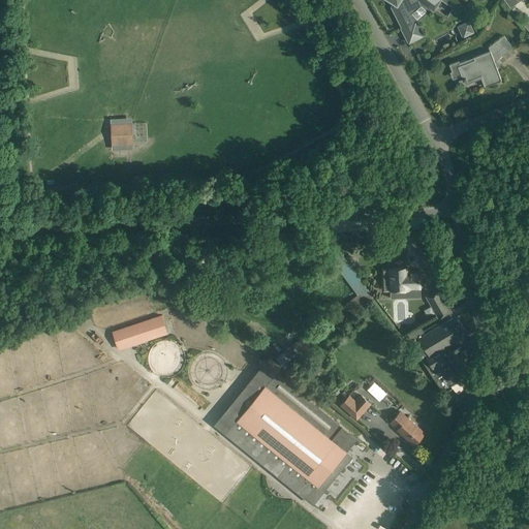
[(391,0),(395,2),(392,7),(402,28),(409,43),(424,35),(416,21),(413,22),(408,12),(416,8),(421,0),(422,0),(435,8),(439,0),(391,0)]
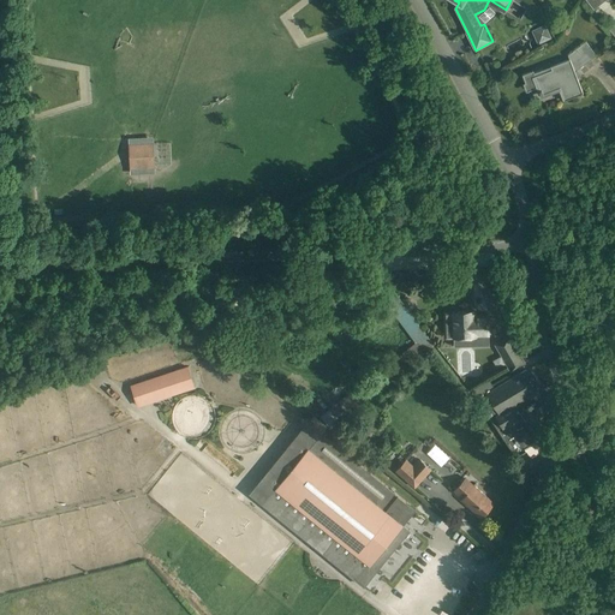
[(550,37),(544,27),(533,31),(538,43),(550,37)]
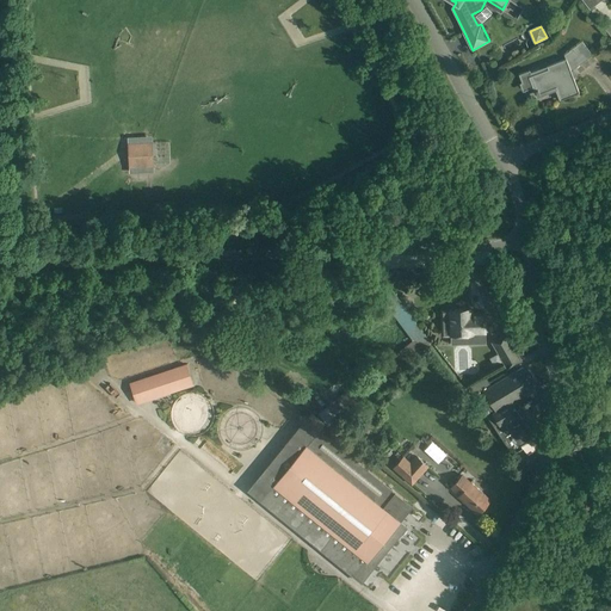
[(582,42),(571,51),(580,65),(593,55),(582,42)]
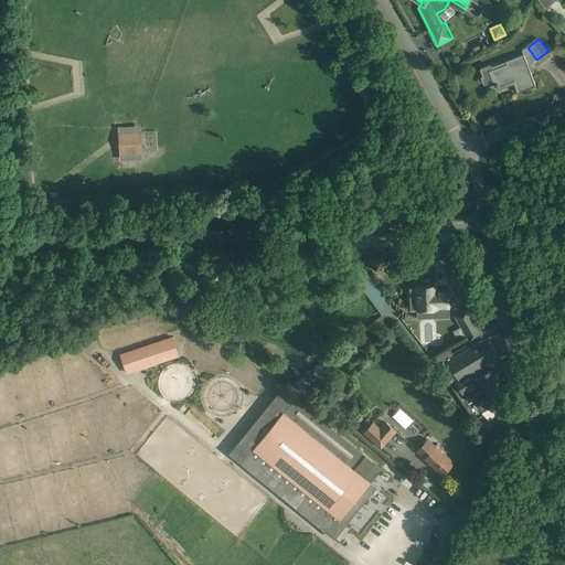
[(489,65),(479,68),(482,76),(480,76),(483,84),(494,80),(496,83),(494,83),(497,87),(513,82),(518,93),(535,86),(532,75),(524,54),(523,54),(505,61),(490,67),(489,65)]
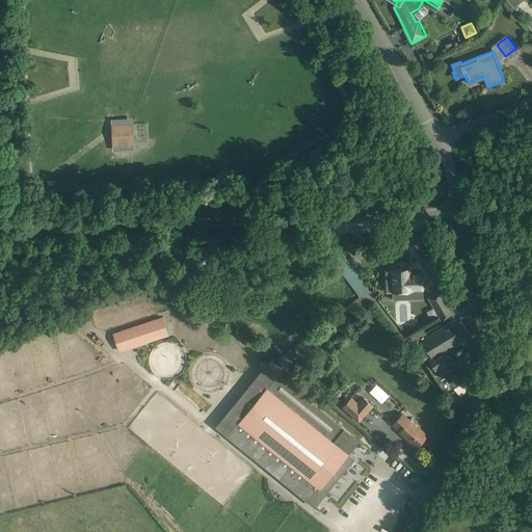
[(111,125),(112,145),(133,144),(132,124),(111,125)]
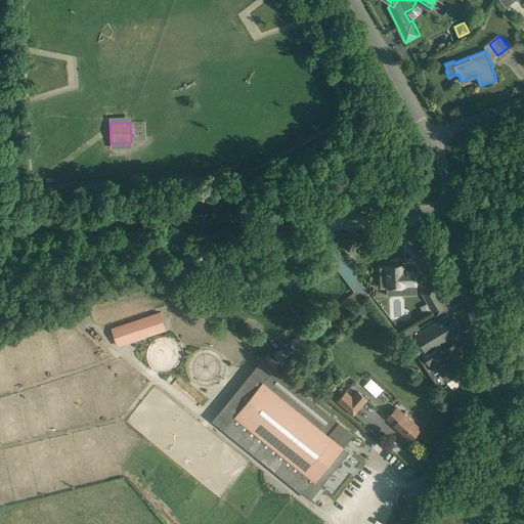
[(344,257),(344,259),(347,263),(348,263),(348,264),(349,264),(350,264),(351,264),(353,262),(353,261),(354,260),(354,258),(351,254),(350,253),(349,253),(348,253),(347,253),(346,254),(345,254),(344,255),(344,257)]
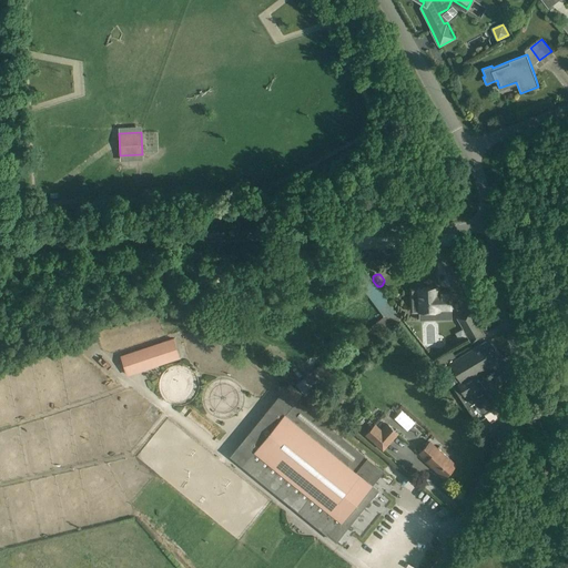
[(432,293),(432,287),(418,288),(419,312),(430,311),(430,310),(450,308),(450,292),(432,293)]
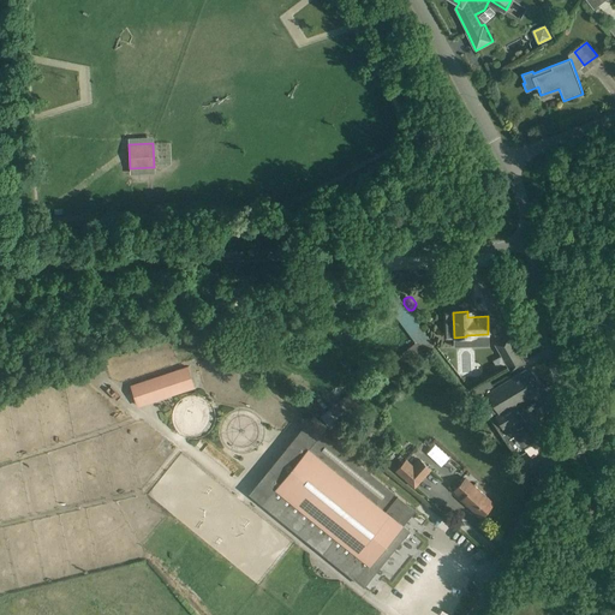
[(503,358),(517,350),(509,336),(495,345),(503,358)]
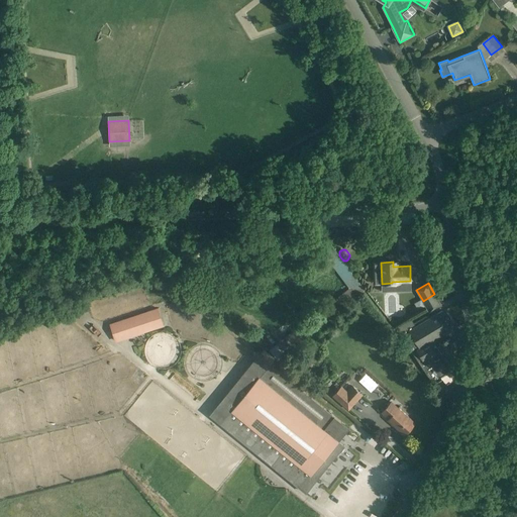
[(441,305),(434,294),(423,301),(429,312),(441,305)]
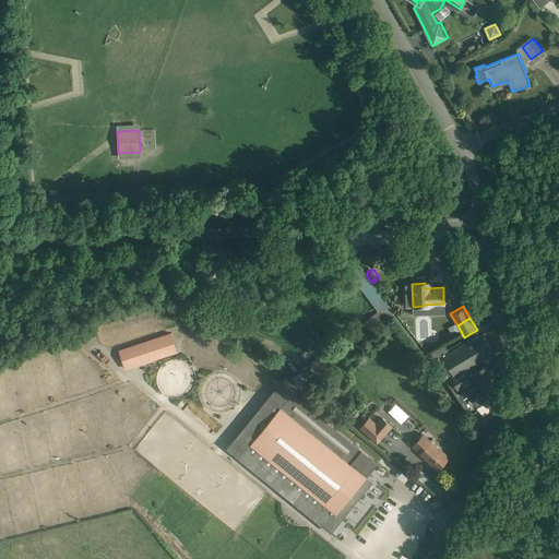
[(177,353),(170,332),(119,349),(126,370),(177,353)]
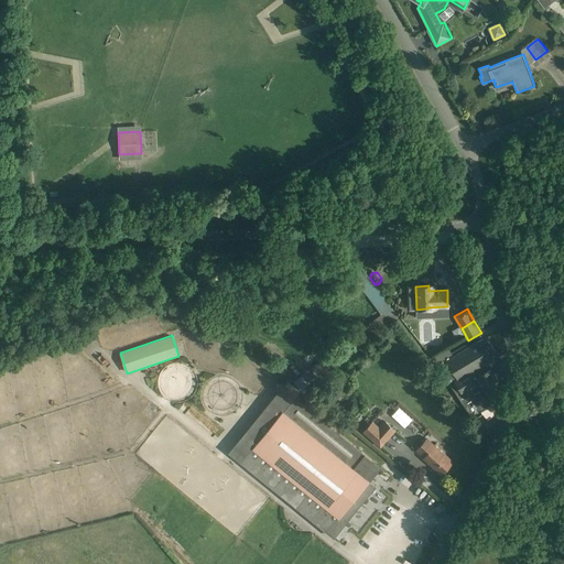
[(467,348),(445,361),(455,380),(451,382),(456,391),(466,409),(472,416),(472,415),(477,412),(479,411),(507,396),(505,391),(492,369),(497,367),(492,359),(495,353),(488,342),(487,340),(481,339),(477,343),(467,348)]
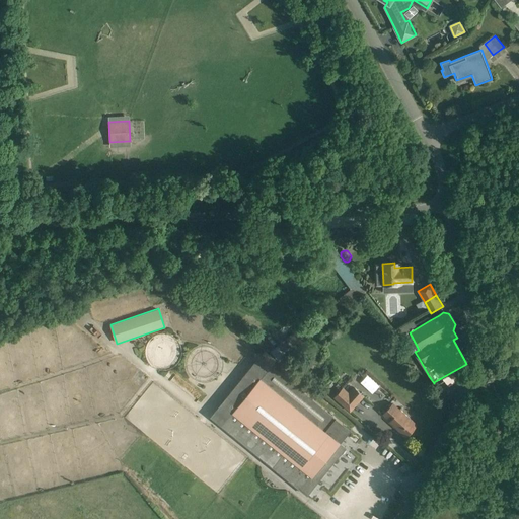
[(314,354),(310,351),(306,355),(311,359),(314,354)]
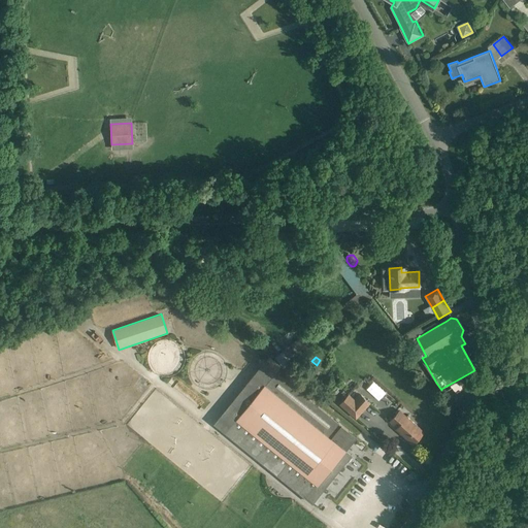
[(318,497),(352,456),(345,451),(357,437),(275,371),(265,385),(259,378),(230,414),(241,424),(231,437),(299,493),(304,487),(318,497)]
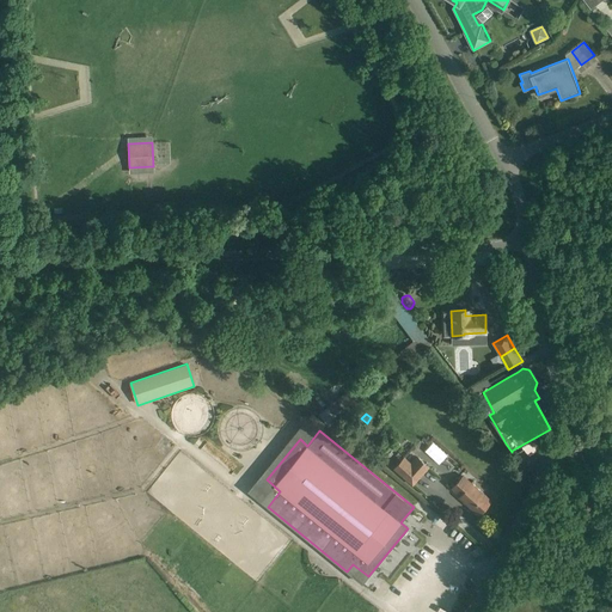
[(439,463),(447,453),(433,440),(424,450),(439,463)]
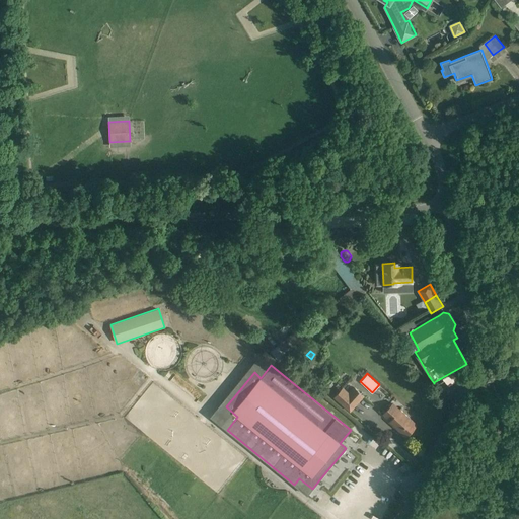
[(364,395),(354,387),(349,392),(343,387),(334,397),(350,412),(364,395)]
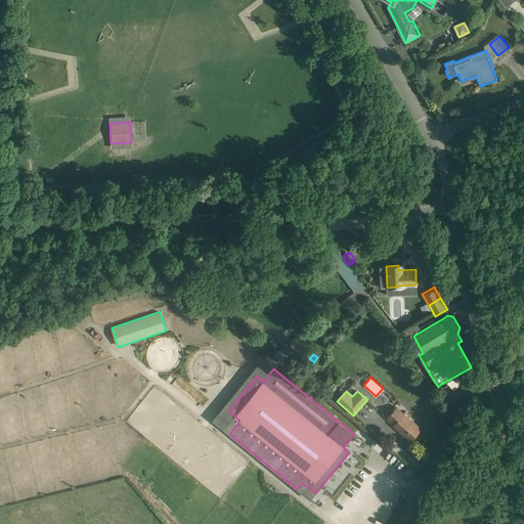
[(421,429),(397,407),(387,419),(394,425),(392,427),(409,442),(421,429)]
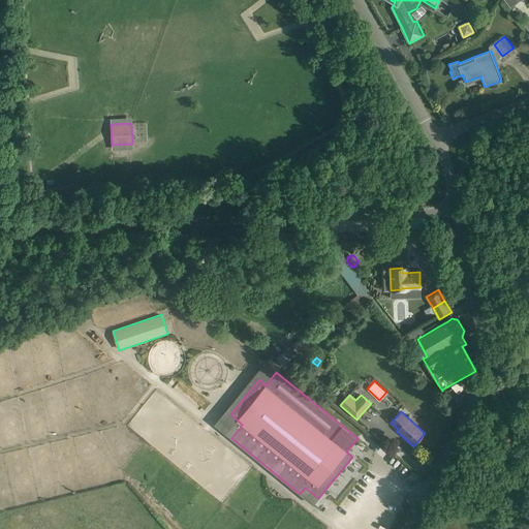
[(521,490),(515,479),(505,485),(512,495),(521,490)]
